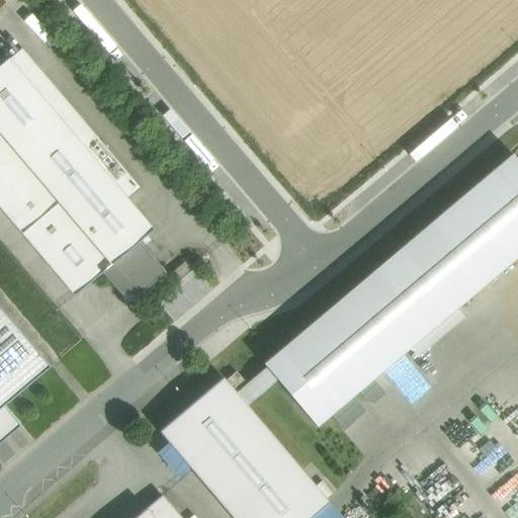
[(60,94),(48,105),(8,59),(0,65),(0,207),(75,296),(102,273),(139,242),(153,230),(126,199),(139,188),(60,94)]
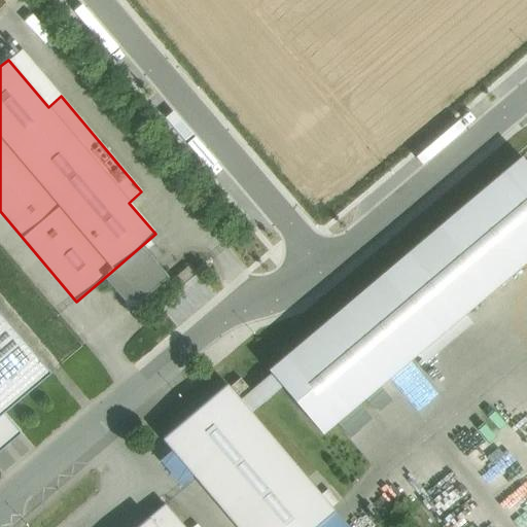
[(526,165),(520,157),(268,371),(322,433),(526,259),(526,165)]
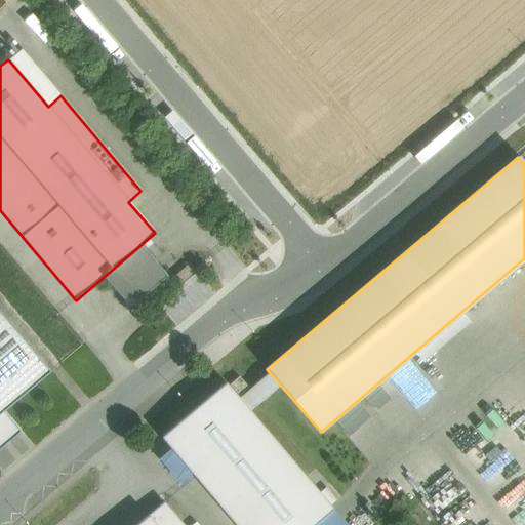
[(140,245),(104,277),(123,299),(123,307),(138,307),(139,300),(167,276),(140,245)]
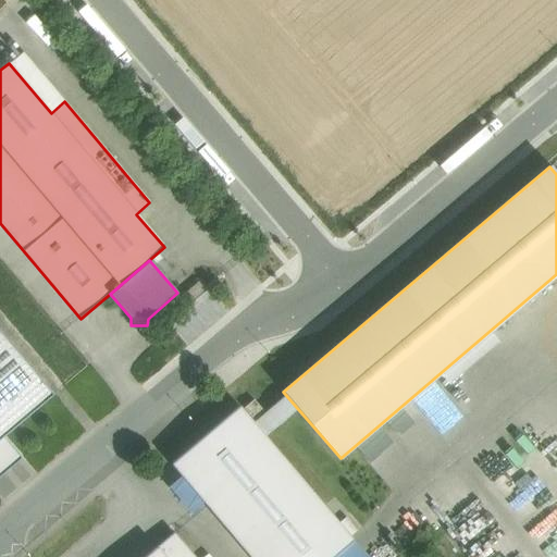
[(0,331),(0,475),(22,458),(3,436),(53,395),(0,331)]
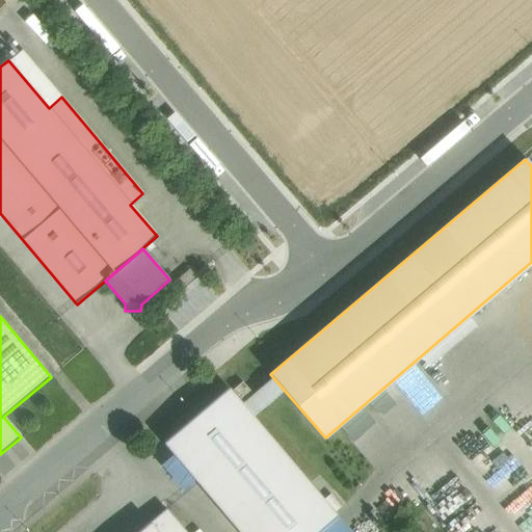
[(318,531),(338,516),(229,389),(164,443),(239,531),(318,531)]
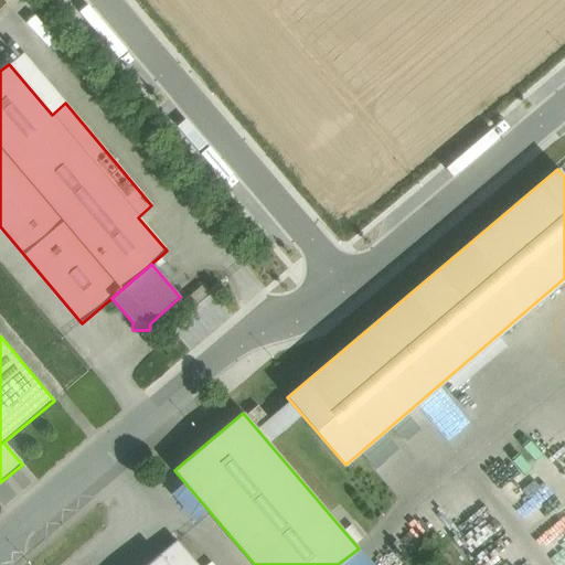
[(195,564),(176,541),(147,564),(195,564)]
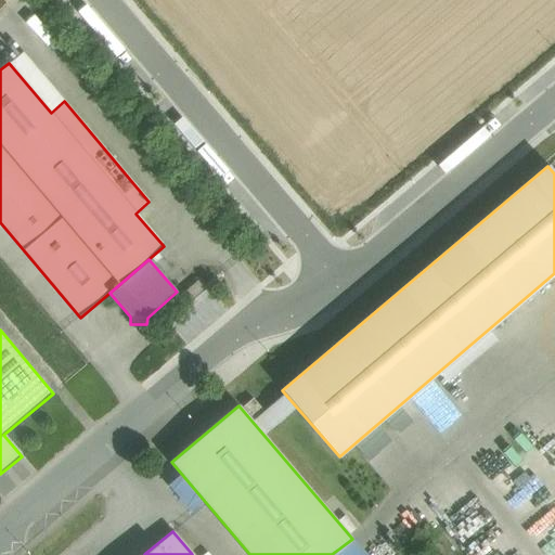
[(365,554),(352,539),(332,554),(365,554)]
